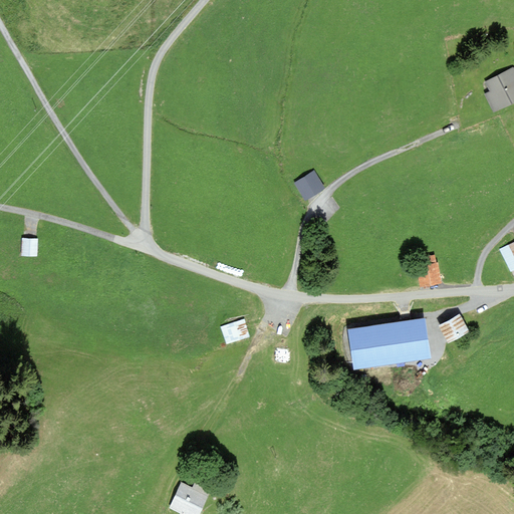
[(513,69),(489,83),(494,92),(487,96),(498,115),(513,105),(513,69)]
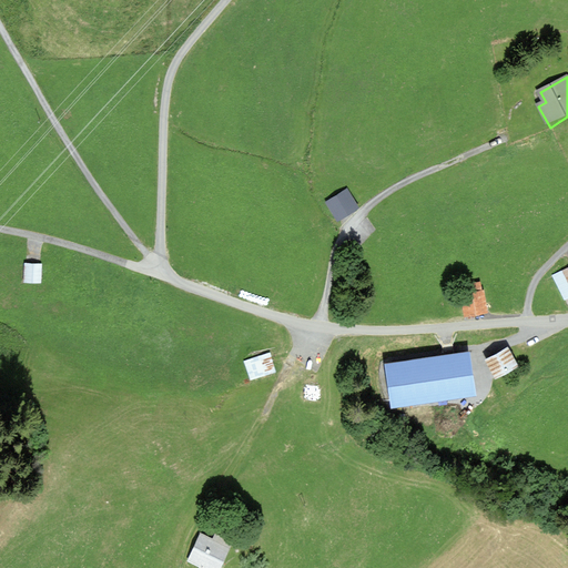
[(361,210),(350,192),(328,204),(338,222),(361,210)]
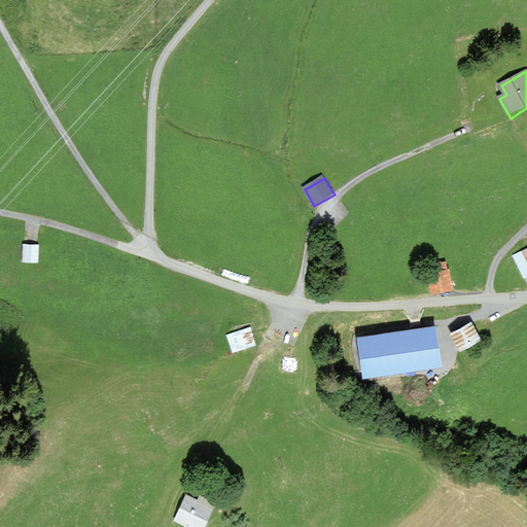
[(38,261),(39,243),(23,243),(22,260),(38,261)]
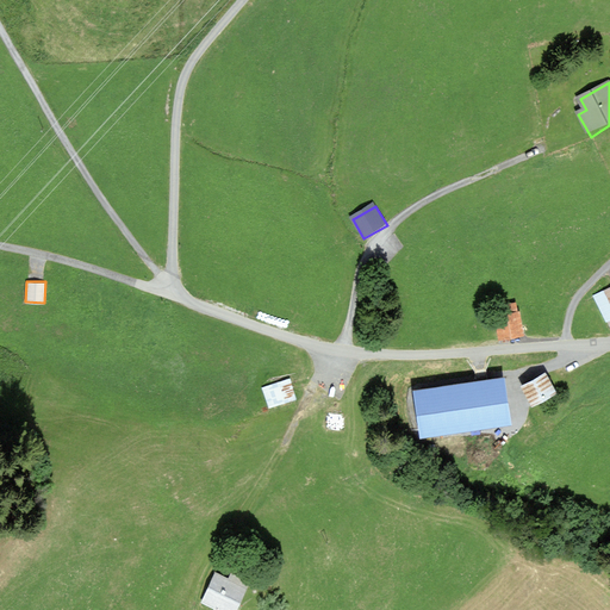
[(609,287),(597,296),(609,321),(609,287)]
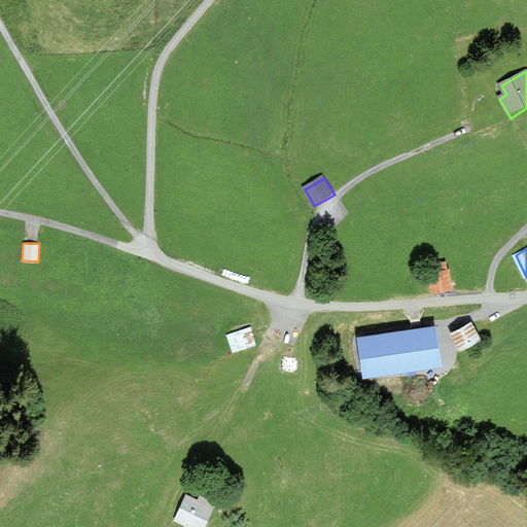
[(452,286),(447,265),(427,269),(432,290),(452,286)]
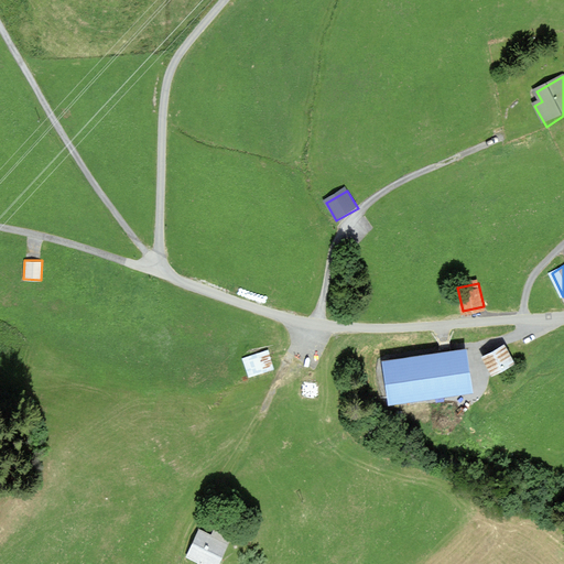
[(513,360),(505,344),(485,354),(494,370),(513,360)]
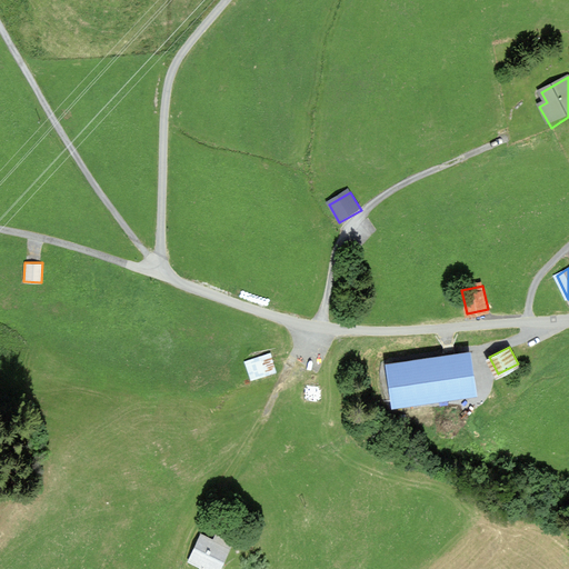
[(282,352),(281,349),(245,361),(251,381),(278,372),(272,356),(282,352)]
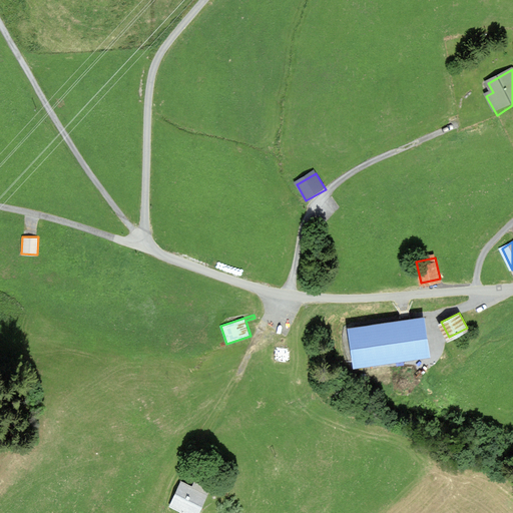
[(428,353),(423,317),(350,327),(356,363),(428,353)]
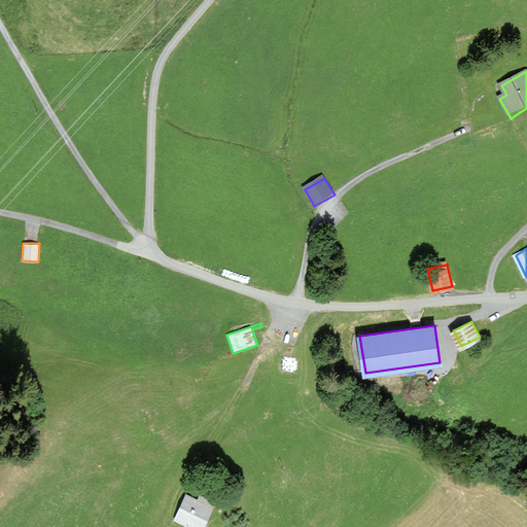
[(200,498),(188,493),(176,520),(187,525),(185,526),(206,526),(217,501),(202,494),(200,498)]
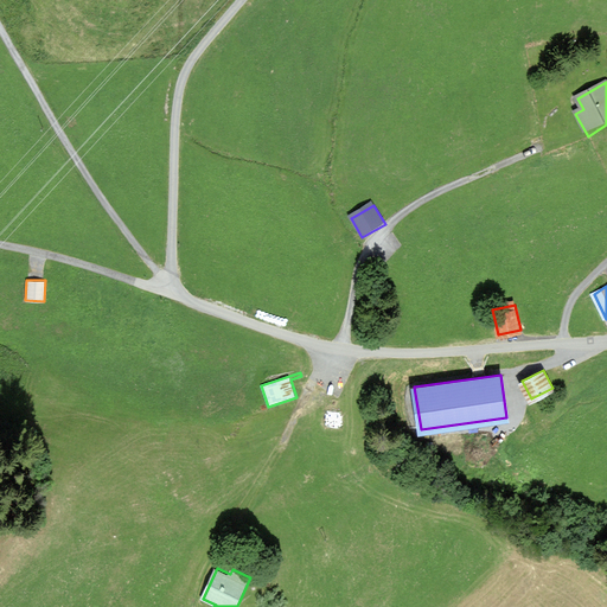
All buildings are outlined.
